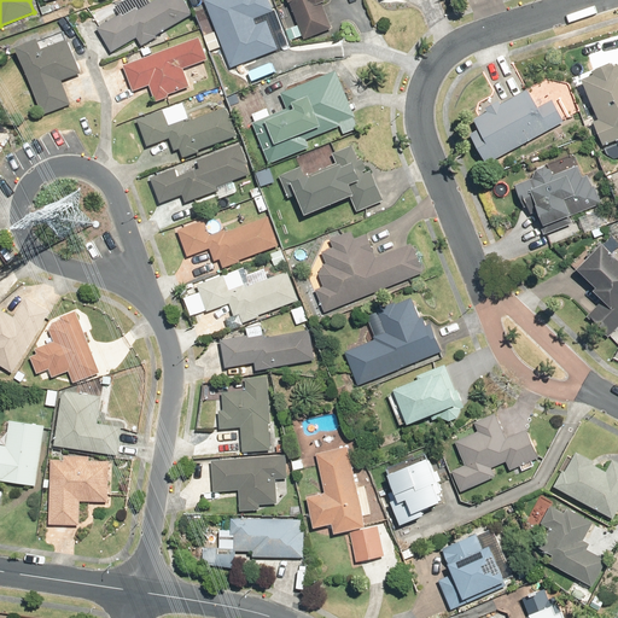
[(136,7),(98,28),(108,52),(133,39),(135,44),(191,16),(182,0),(158,0),(138,11),(136,7)]
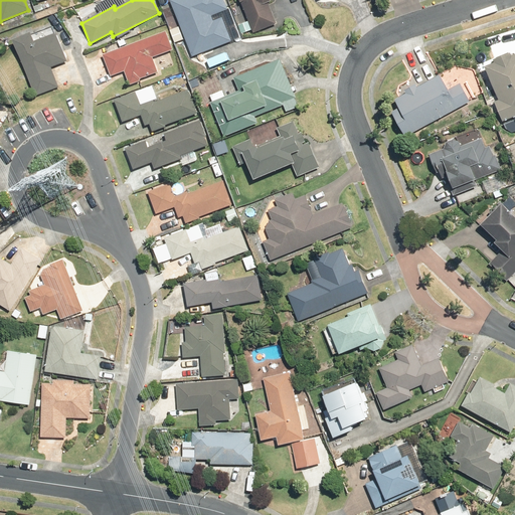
[(170,0),(168,1),(190,57),(229,43),(218,12),(226,8),(222,0),(170,0)]
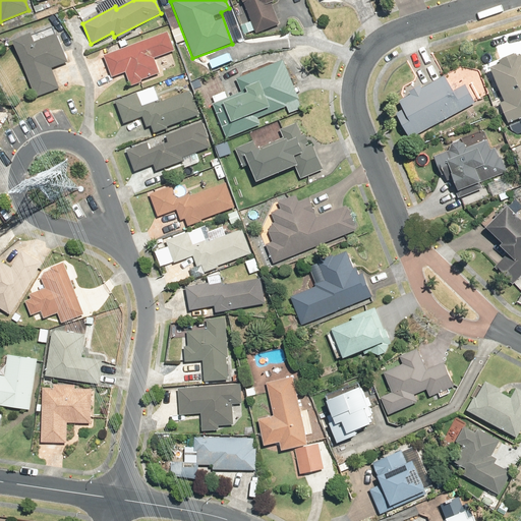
[(239,0),(254,35),(280,23),(271,0),(239,0)]
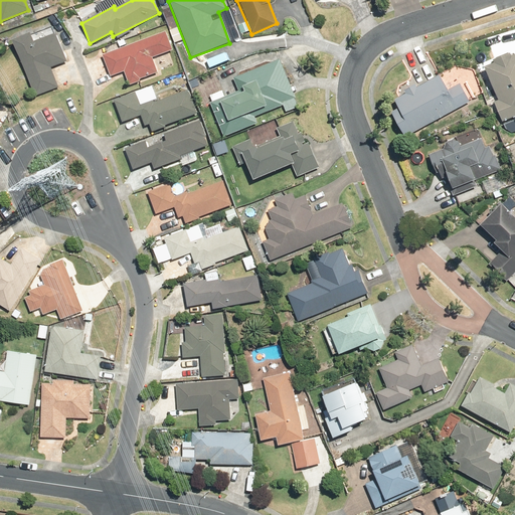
[(26,32),(10,40),(35,97),(58,87),(50,67),(66,60),(55,35),(32,45),(26,32)]
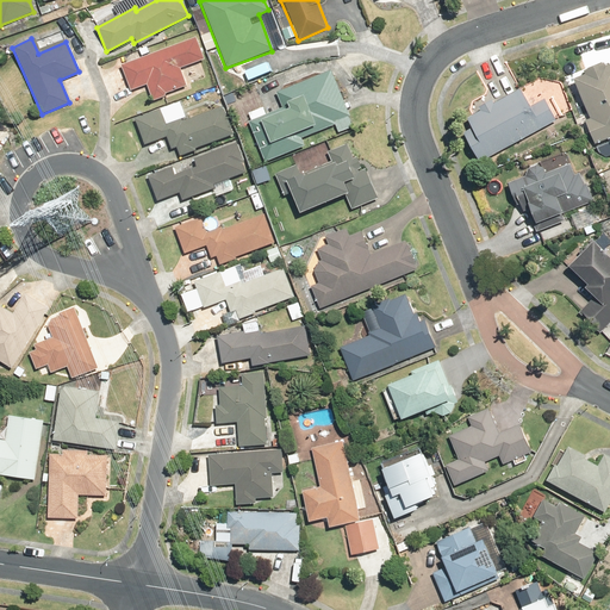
[(195,38),(118,63),(128,92),(145,86),(150,99),(185,87),(179,68),(203,61),(195,38)]
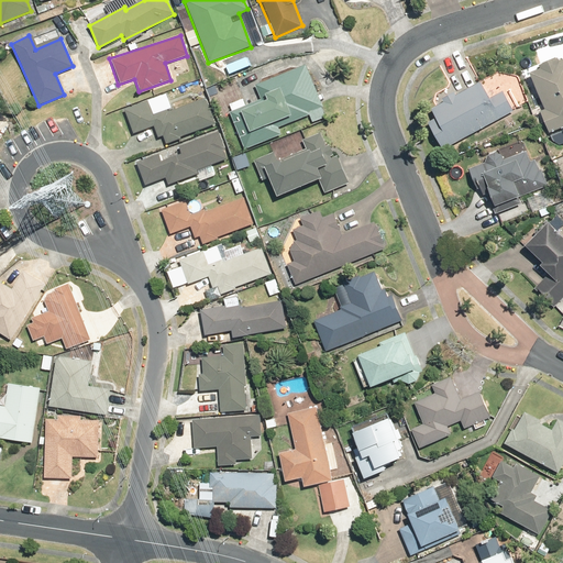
[(562,58),(555,62),(553,56),(534,64),(537,69),(527,73),(542,110),(537,112),(545,134),(562,127),(562,58)]
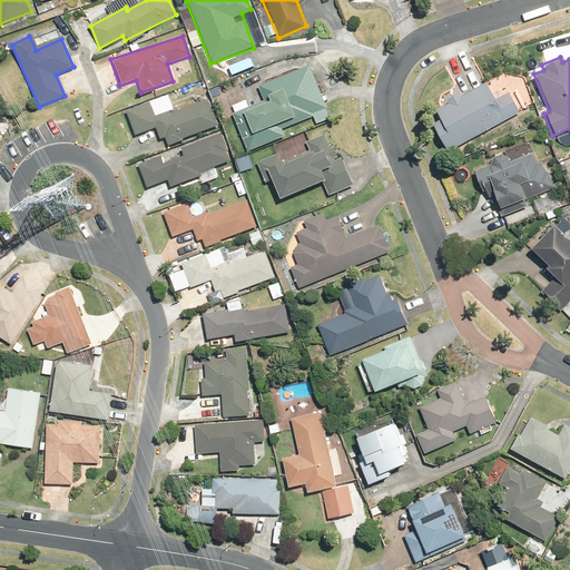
[(310,68),(258,85),(264,102),(233,112),(245,153),(285,139),(282,128),(314,118),(316,124),(327,120),(310,68)]
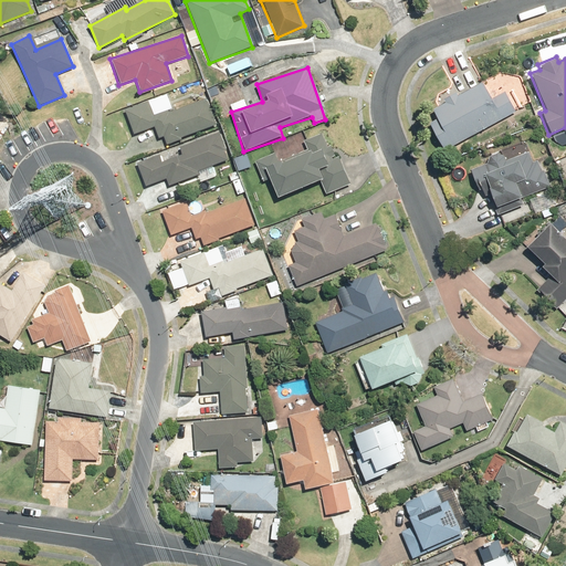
[(442,100),(444,103),(423,114),(426,119),(443,150),(515,111),(504,92),(489,100),(480,83),(456,97),(453,93),(442,100)]
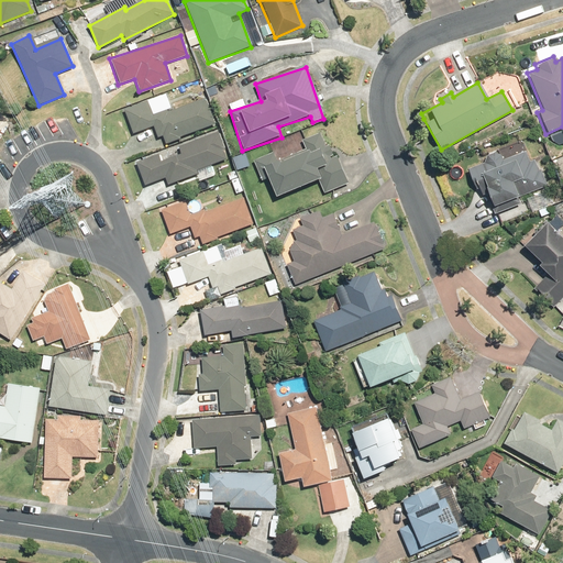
[(165,95),(123,110),(133,134),(153,127),(157,138),(163,136),(165,144),(217,125),(206,97),(170,110),(165,95)]
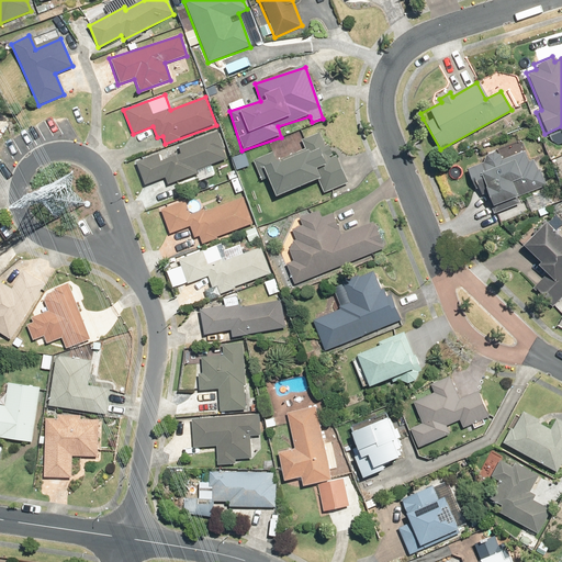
[(220,133),(136,161),(144,184),(165,177),(168,186),(198,175),(197,170),(229,158),(220,133)]
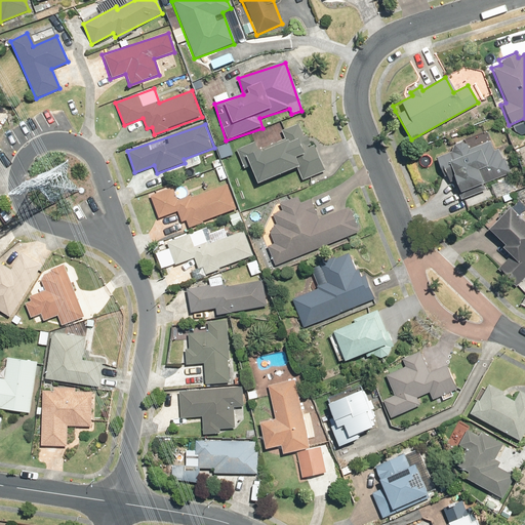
[(255,142),(236,150),(240,160),(246,158),(256,184),(296,167),(301,179),(323,171),(308,132),(301,134),(297,124),(280,131),(283,138),(258,149),(255,142)]
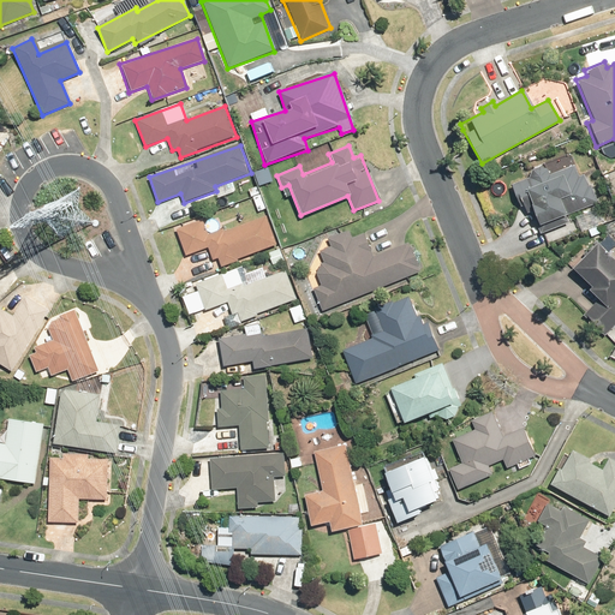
[(527,180),(511,184),(518,207),(527,204),(539,236),(567,221),(565,214),(603,203),(591,161),(548,174),(547,173),(547,172),(545,172),(545,171),(544,171),(544,169),(543,169),(542,168),(541,168),(539,168),(538,168),(537,168),(536,168),(535,168),(533,169),(532,169),(531,171),(530,172),(529,173),(529,174),(527,175),(527,177),(527,178),(527,179),(527,180)]
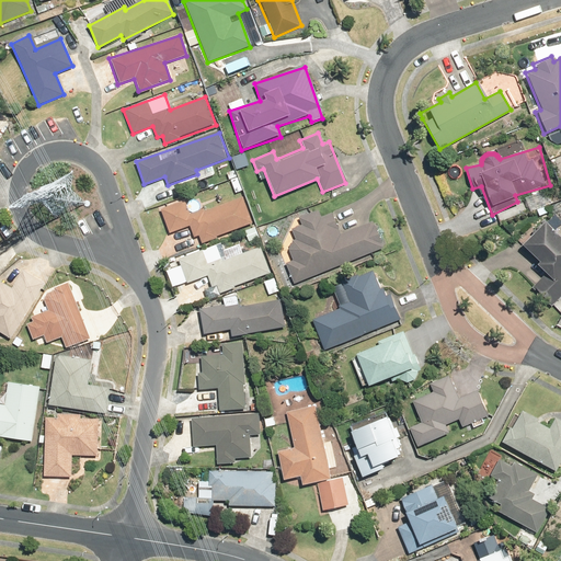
[(187,199),(158,209),(167,233),(189,226),(193,239),(182,242),(185,251),(219,239),(218,235),(251,224),(242,198),(193,216),(187,199)]
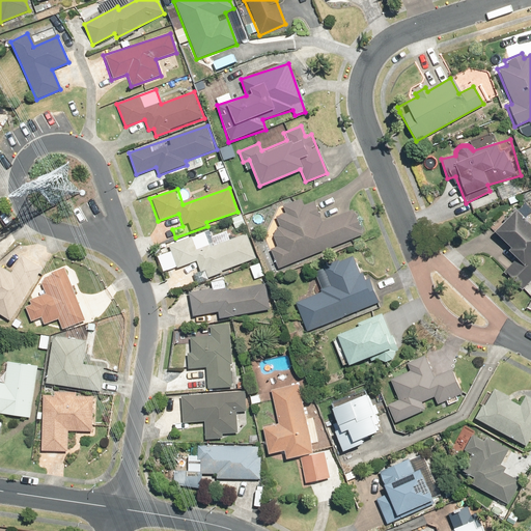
[(269,250),(277,268),(364,232),(355,211),(323,225),(314,205),(303,210),(300,200),(283,206),(286,215),(277,219),(280,226),(280,227),(279,227),(278,228),(277,228),(277,229),(276,229),(276,230),(275,230),(275,231),(275,232),(274,232),(274,233),(274,234),(274,235),(273,236),(273,238),(273,239),(274,240),(274,241),(274,242),(274,243),(275,243),(275,244),(275,245),(276,245),(276,246),(277,246),(277,247),(269,250)]
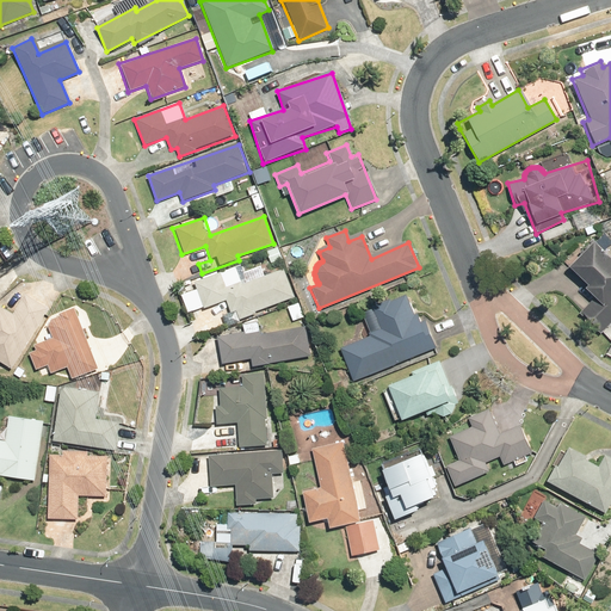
[(610,259),(591,241),(567,267),(586,285),(582,288),(593,297),(580,312),(603,333),(610,323),(610,259)]
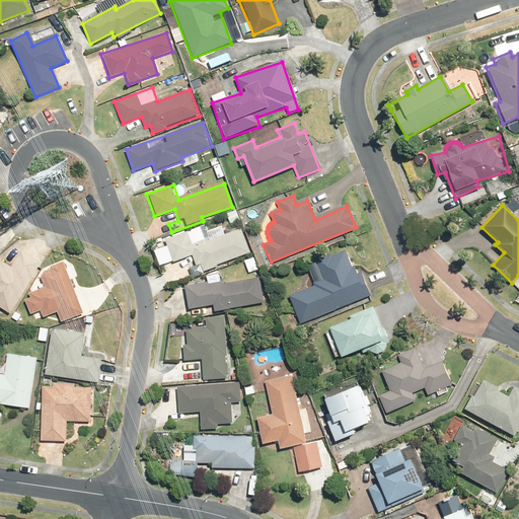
[(189,232),(165,240),(167,247),(154,251),(159,268),(192,256),(195,267),(202,265),(205,276),(222,270),(220,265),(250,254),(241,228),(193,244),(189,232)]
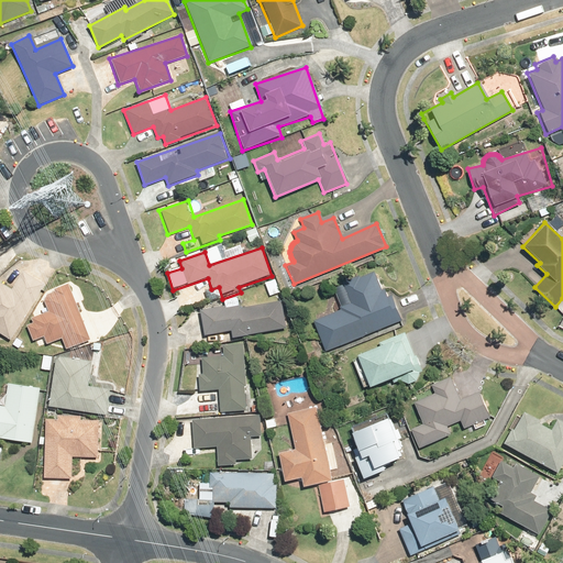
[(0,330),(17,341),(50,284),(29,272),(18,289),(4,282),(0,288),(0,330)]
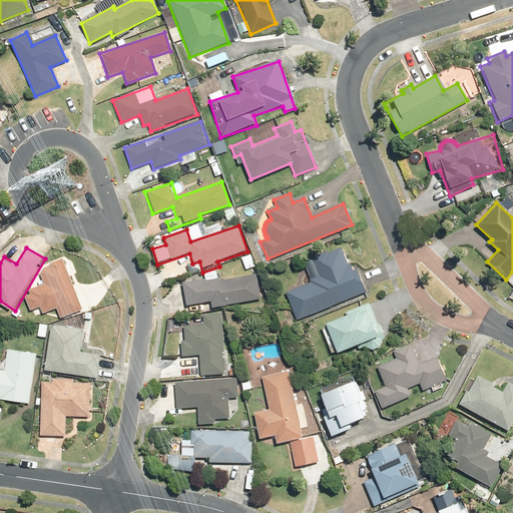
[(286,294),(296,319),(365,292),(356,269),(352,271),(344,247),(304,264),(312,284),(286,294)]
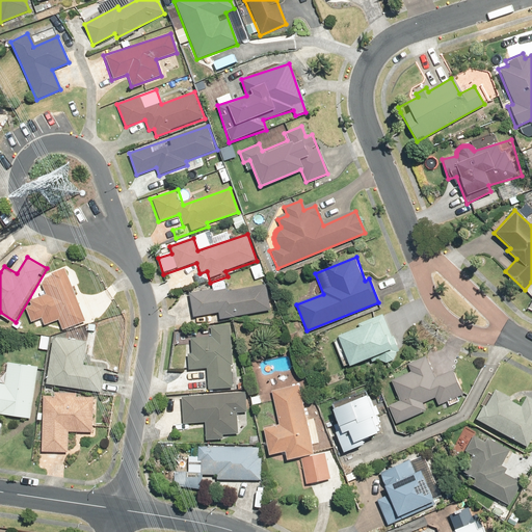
[(90,323),(71,267),(54,276),(53,276),(52,276),(51,277),(50,278),(50,280),(49,280),(49,281),(49,282),(49,283),(49,284),(49,285),(49,286),(52,294),(35,300),(37,307),(30,309),(35,322),(49,318),(51,326),(67,320),(70,330),(90,323)]
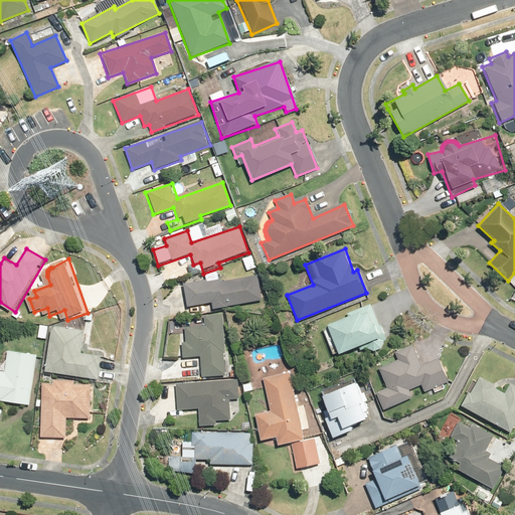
[(211,302),(212,309),(265,298),(260,274),(220,282),(219,279),(183,286),(188,307),(211,302)]
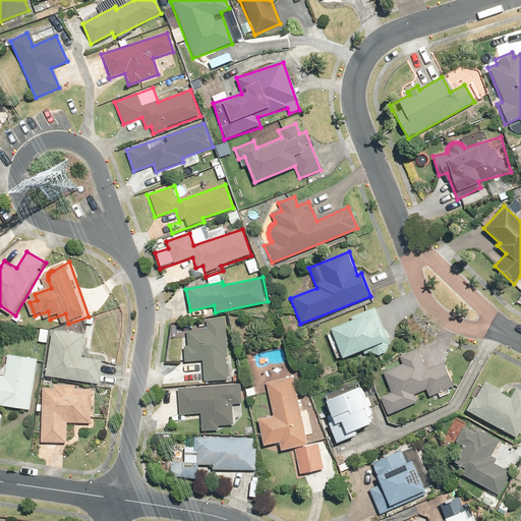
[(353,323),(329,330),(340,359),(361,351),(363,355),(371,353),(372,354),(373,355),(374,355),(375,355),(377,356),(378,356),(379,356),(380,355),(381,355),(382,355),(382,354),(383,354),(384,353),(385,353),(385,352),(386,351),(386,350),(386,349),(387,348),(387,347),(387,346),(387,345),(386,344),(386,343),(386,342),(385,341),(385,340),(384,340),(383,339),(382,339),(382,338),(381,338),(380,338),(371,309),(351,315),(353,323)]
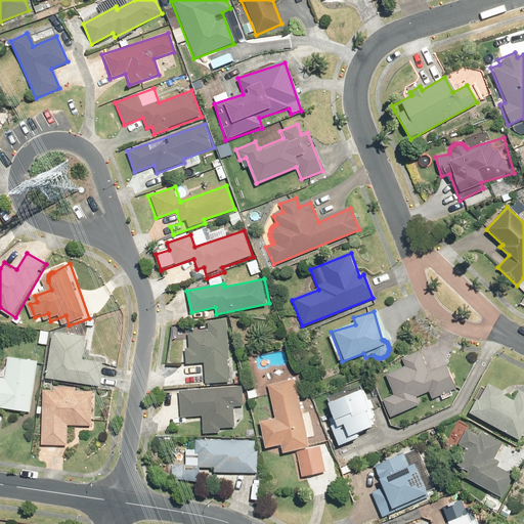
[(228,320),(206,320),(206,332),(187,332),(187,348),(184,348),(184,364),(204,364),(205,383),(229,382),(228,320)]
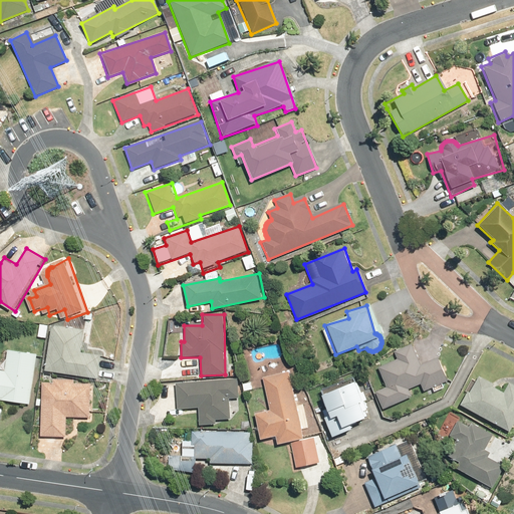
[(89,330),(58,326),(51,371),(101,378),(104,355),(86,353),(89,330)]
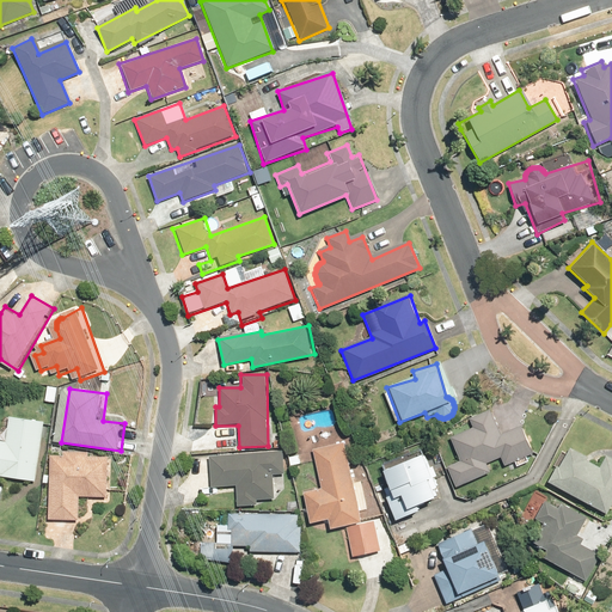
[(489,410),(467,418),(471,429),(447,439),(457,463),(446,467),(454,485),(489,472),(485,464),(502,458),(505,466),(533,456),(522,428),(500,438),(489,410)]
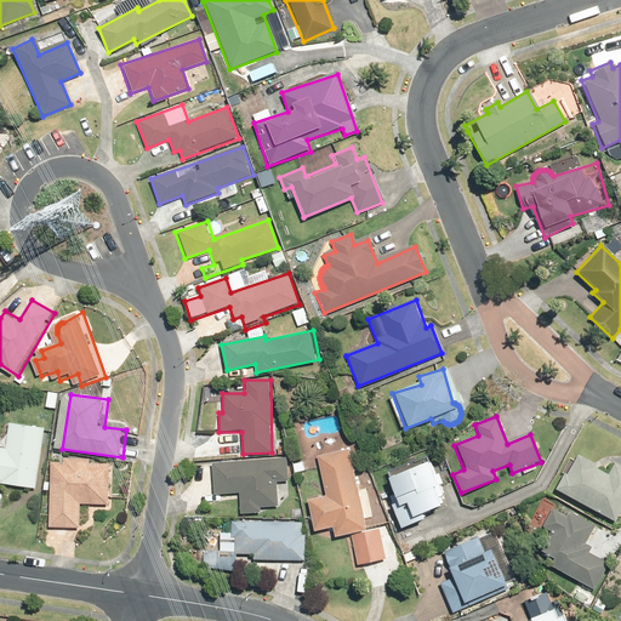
[(41,489),(50,428),(15,423),(11,449),(0,448),(0,505),(3,484),(41,489)]
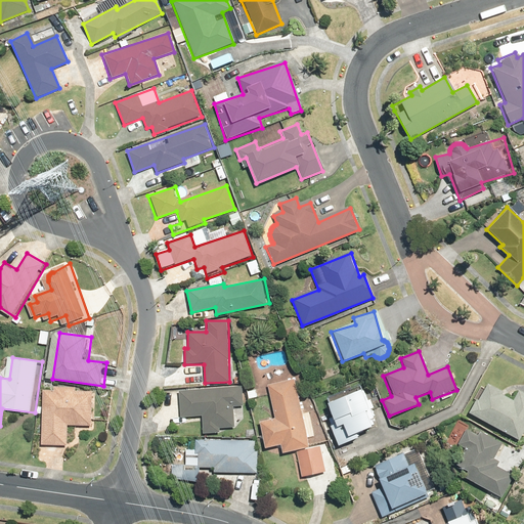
[(295,380),(267,385),(273,420),(259,422),(263,448),(277,446),(279,454),(296,451),(300,475),(325,471),(321,446),(306,449),(295,380)]
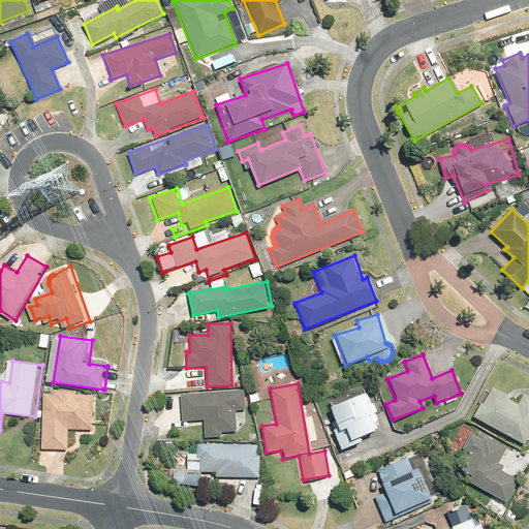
[(519,402),(491,387),(481,404),(478,403),(471,416),(523,445),(528,434),(528,396),(524,393),(519,402)]
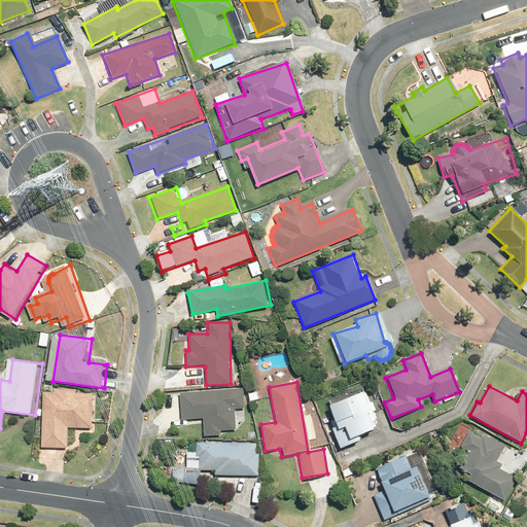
[(323,401),(334,428),(331,429),(339,451),(365,441),(362,433),(379,427),(364,387),(327,400),(323,401)]
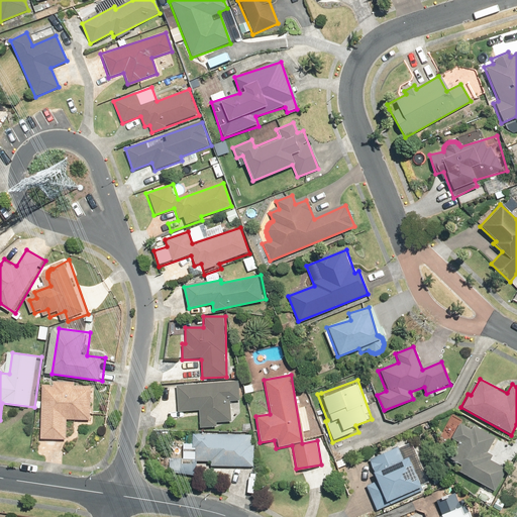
[(61,386),(47,385),(45,438),(70,439),(70,420),(94,421),(95,387),(80,387),(81,382),(61,381),(61,383),(61,386)]
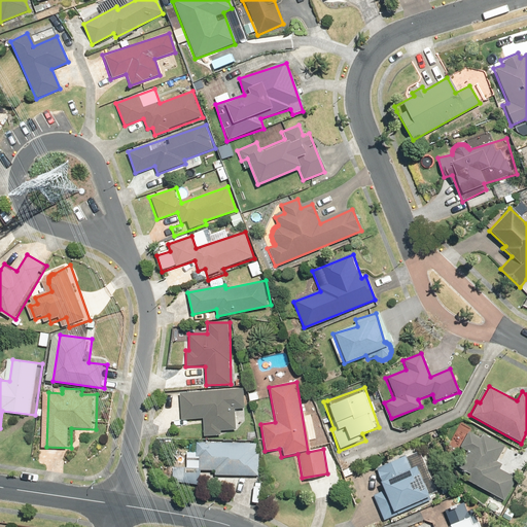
[(245,388),(179,393),(181,420),(202,418),(204,437),(220,436),(219,430),(234,429),(233,410),(246,409),(245,388)]
